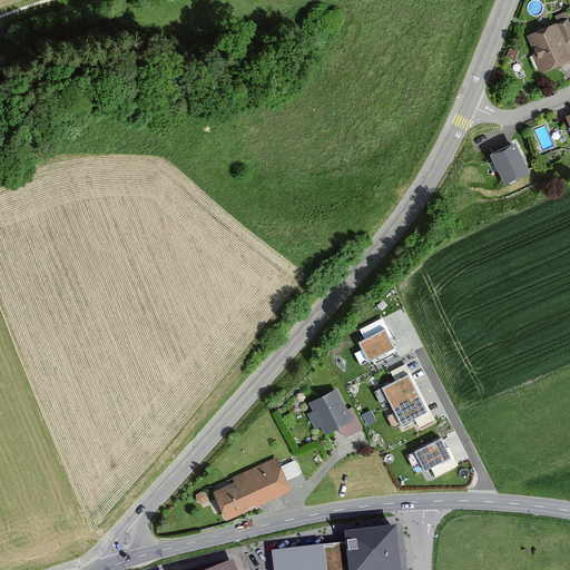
[(569,23),(568,19),(557,25),(564,43),(569,40),(569,23)]
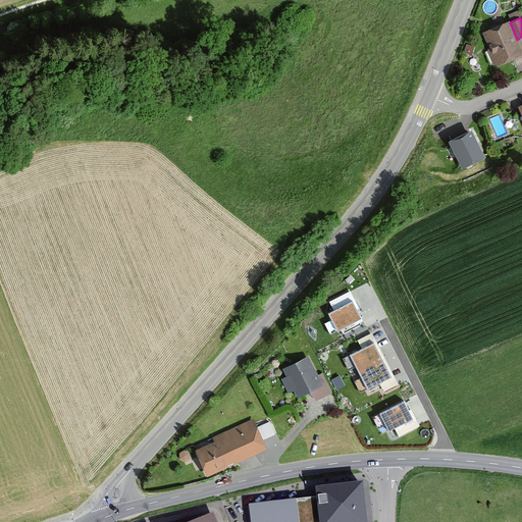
[(521,51),(517,40),(510,22),(482,34),(489,49),(485,52),(490,65),(497,66),(521,55),(521,51)]
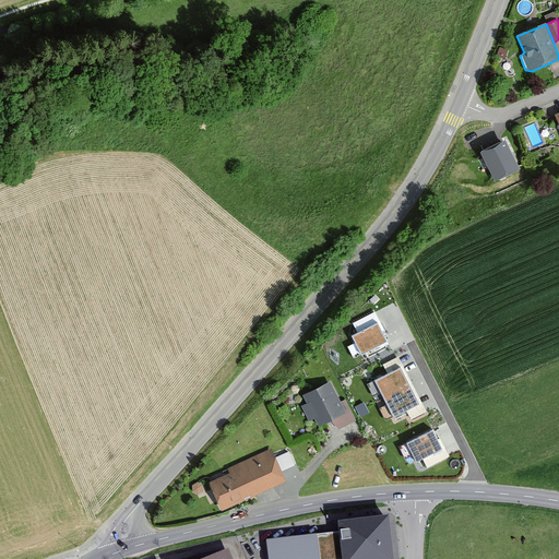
[(499,47),(497,56),(506,59),(509,50),(499,47)]
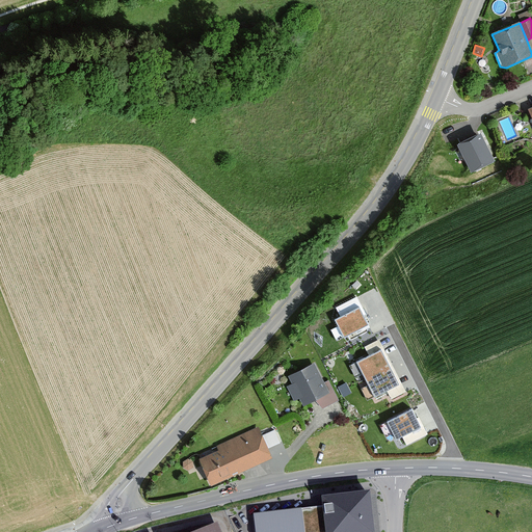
[(480,135),(459,145),(472,170),(493,160),(480,135)]
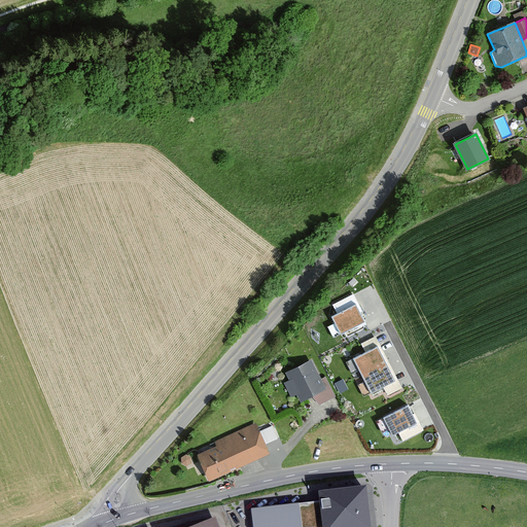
[(355,305),(331,317),(341,335),(364,321),(355,305)]
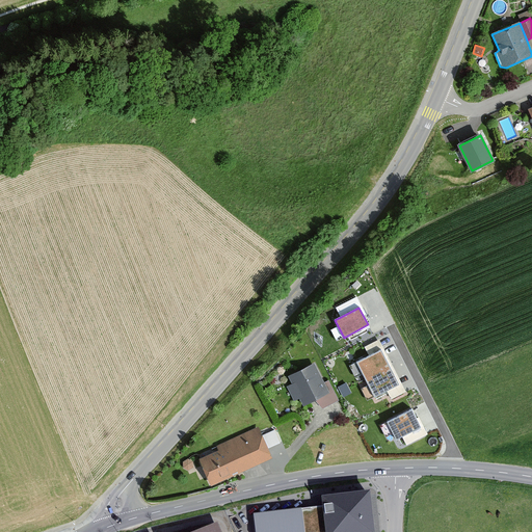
[(391,326),(380,329),(386,350),(396,348),(391,326)]
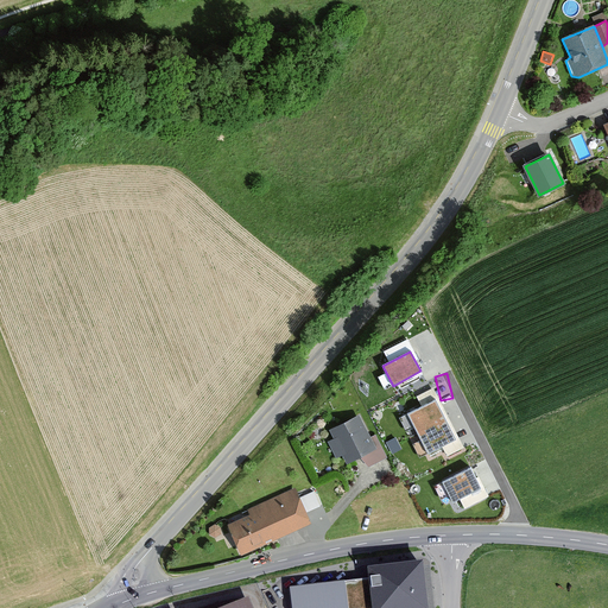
[(436,399),(407,413),(418,436),(447,422),(436,399)]
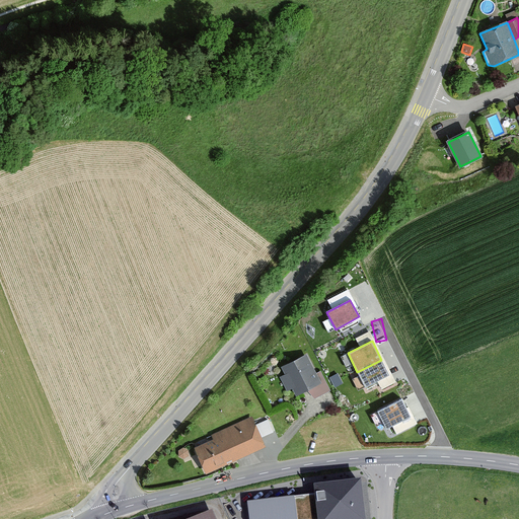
[(302,355),(281,366),(295,392),(316,381),(302,355)]
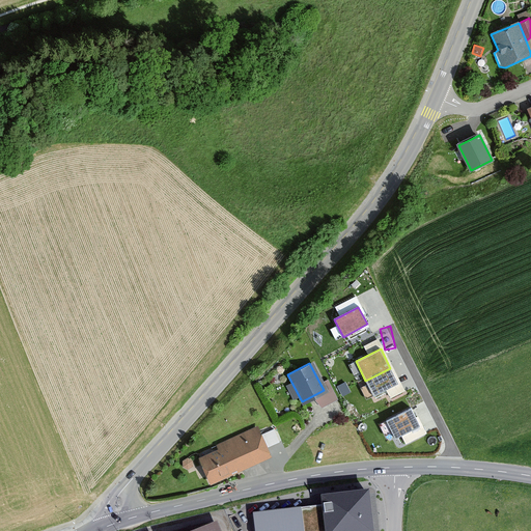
[(397,384),(390,368),(365,381),(373,396),(397,384)]
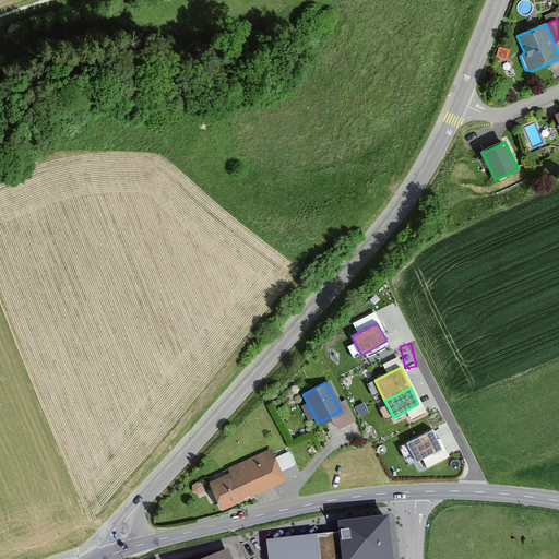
[(431,429),(406,442),(416,462),(442,449),(431,429)]
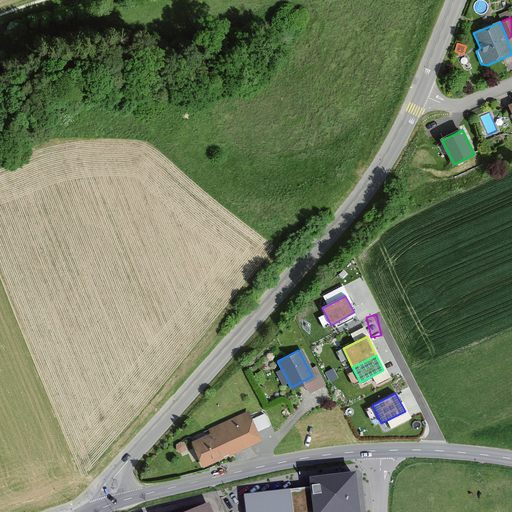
[(252,413),(190,441),(203,468),(265,440),(252,413)]
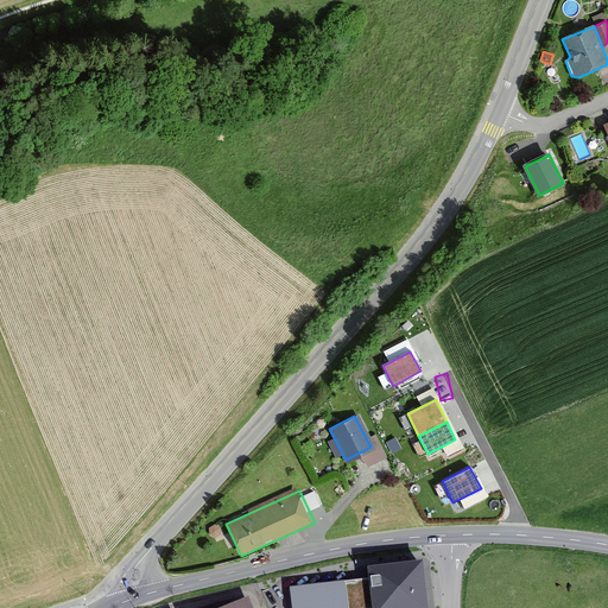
[(371,577),(291,587),(293,607),(349,607),(373,606),(373,607),(430,607),(425,558),(369,564),(371,577)]
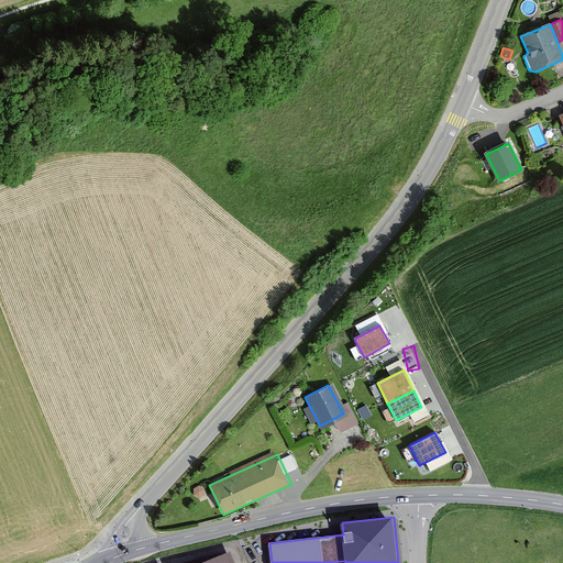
[(250,562),(242,543),(191,562),(250,562)]
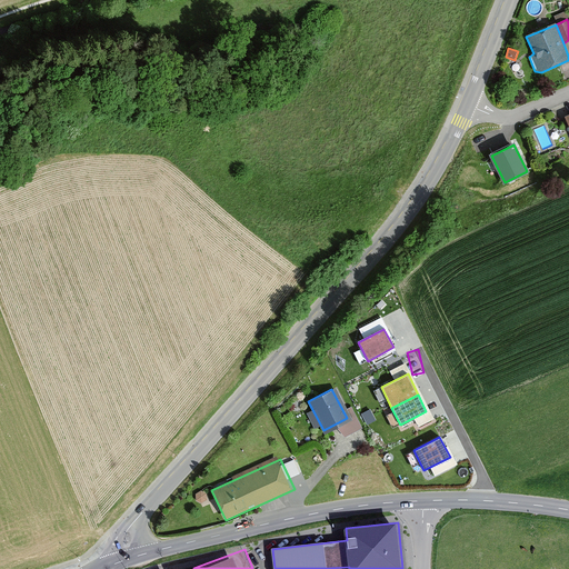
All buildings are outlined.
